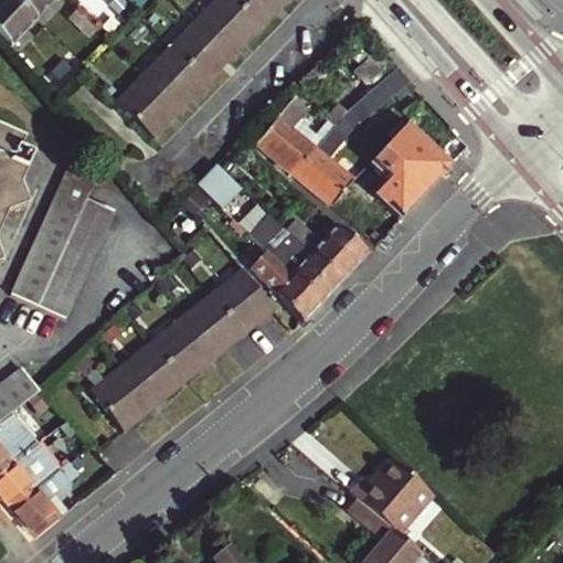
[(0,0),(0,30),(11,42),(38,16),(21,0),(0,0)]
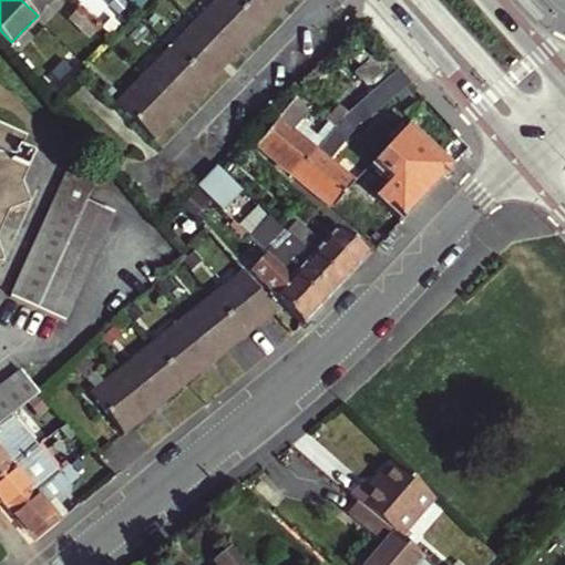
[(21,0),(38,16),(51,0),(21,0)]
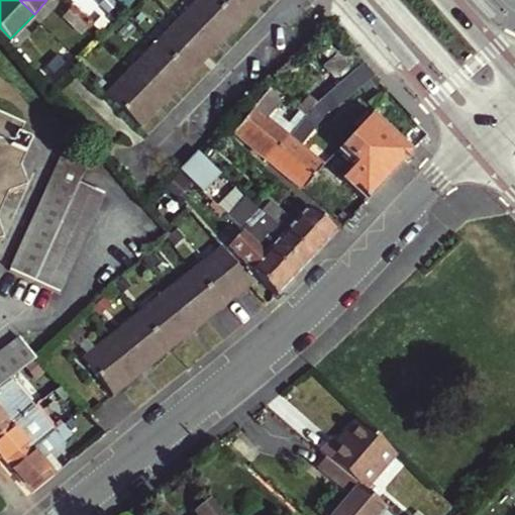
[(121,4),(116,0),(103,0),(101,2),(112,12),(121,4)]
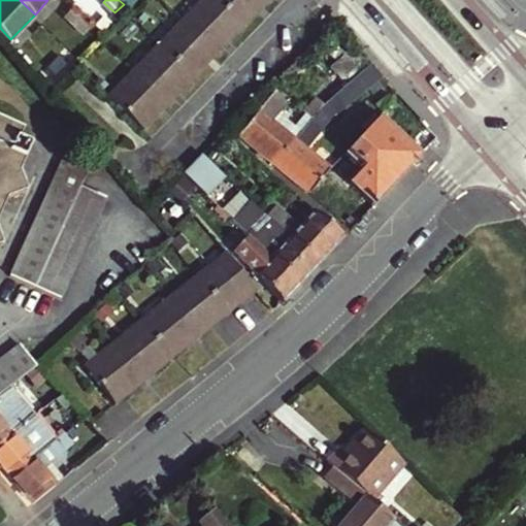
[(198,0),(107,93),(143,128),(266,0),(198,0)]
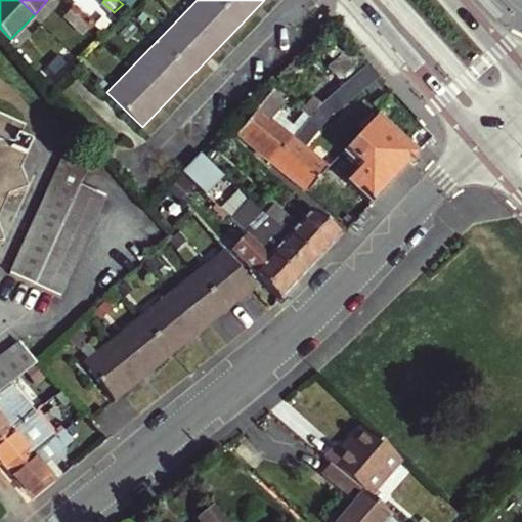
[(92,22),(74,4),(64,13),(83,32),(92,22)]
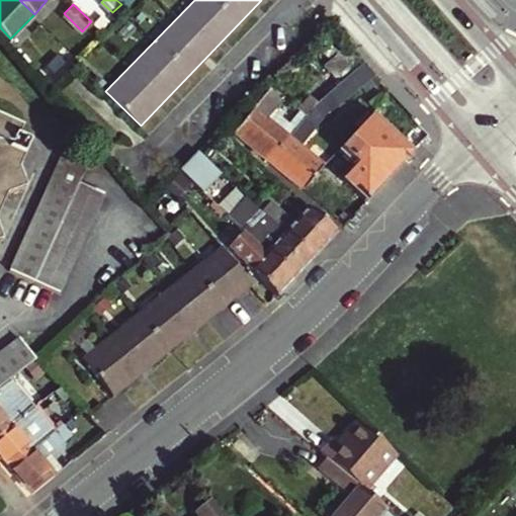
[(347,44),(323,66),(334,78),(358,56),(347,44)]
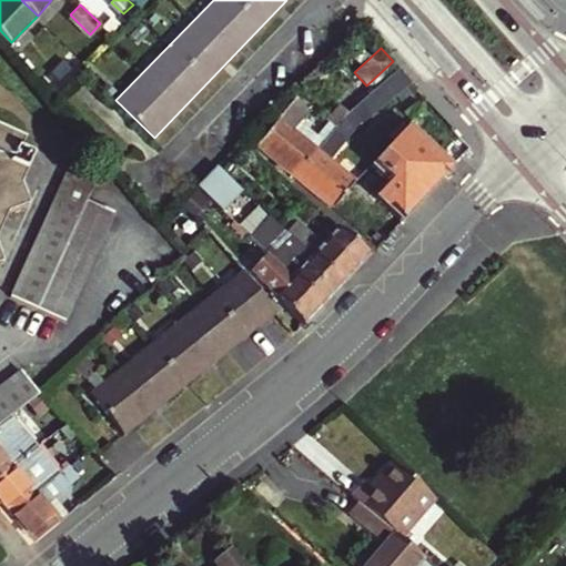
[(66,52),(49,69),(59,79),(76,61),(66,52)]
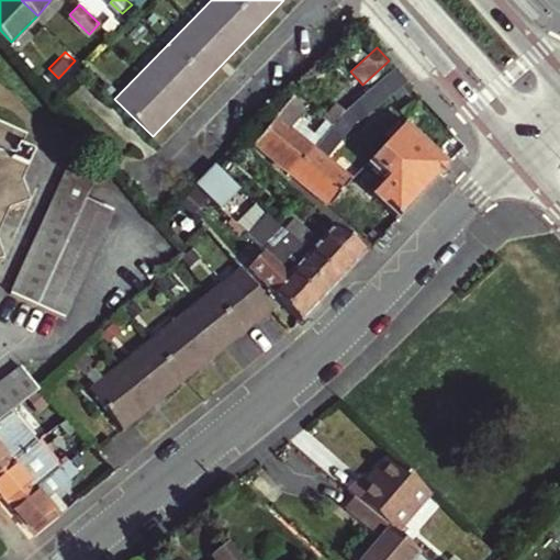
[(365,91),(377,103),(405,78),(394,66),(365,91)]
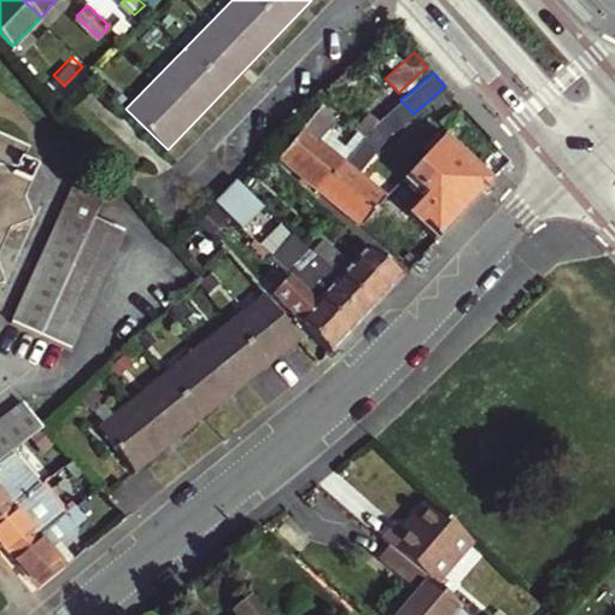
[(343,168),(324,189),(364,224),(388,197),(359,173),(396,130),(414,113),(400,100),(382,122),(357,151),(347,162),(343,168)]
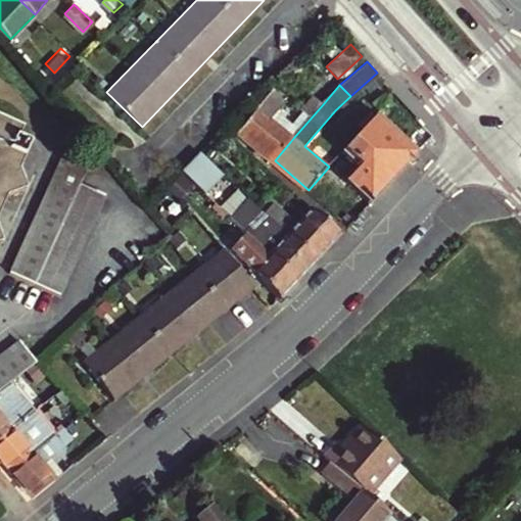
[(239,131),(275,160),(290,142),(294,137),(273,119),(288,100),(275,88),(239,131)]
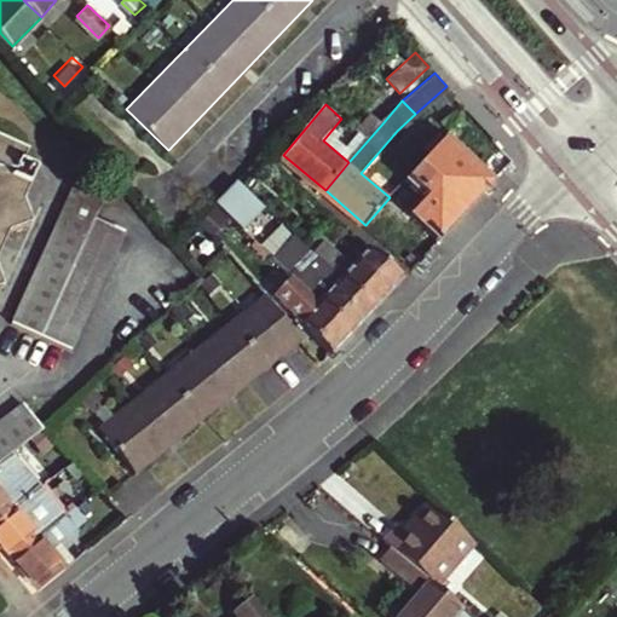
[(352,146),(358,151),(384,122),(378,116),(352,146)]
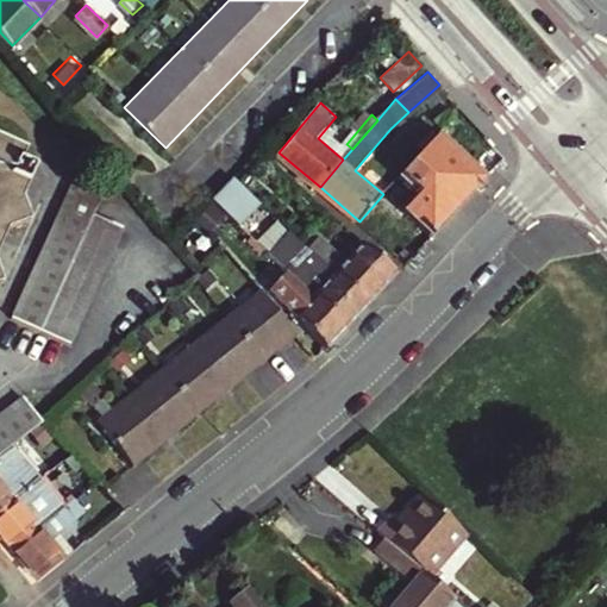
[(439,133),(435,138),(399,176),(419,194),(405,210),(432,236),(486,177),(439,133)]
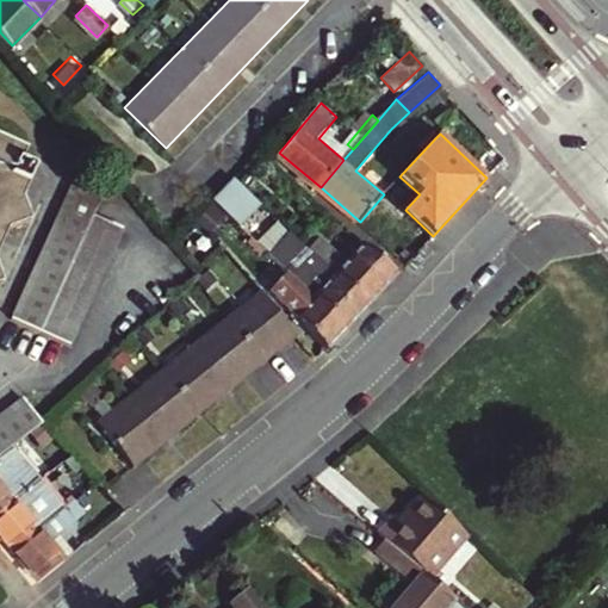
[(0,243),(10,224),(23,219),(18,206),(32,173),(17,166),(22,155),(0,146),(0,243)]
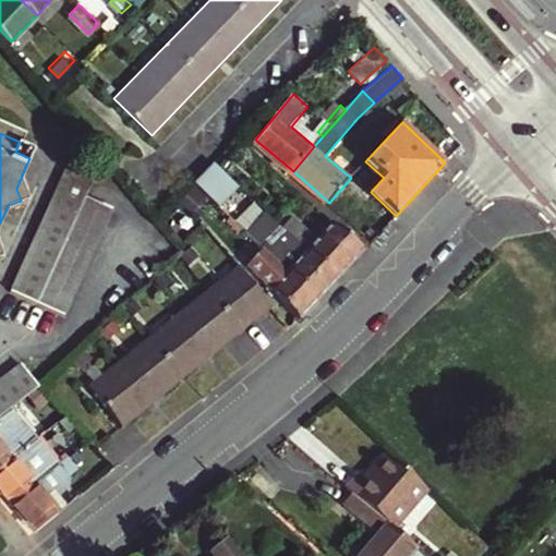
[(194,180),(220,204),(239,184),(214,160),(194,180)]
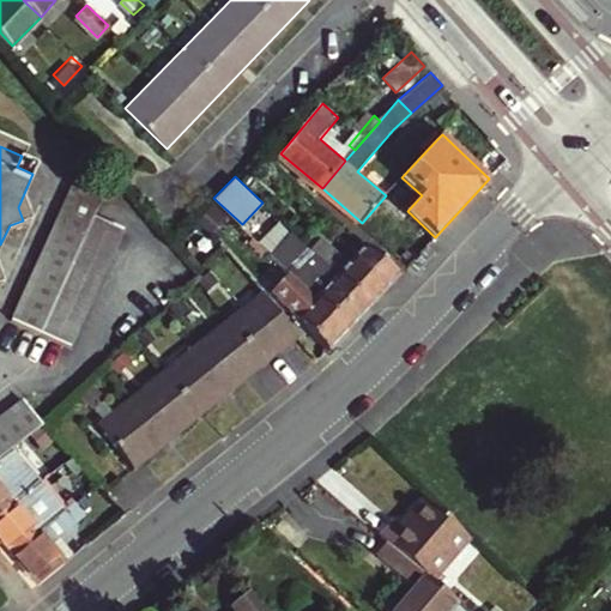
[(122,229),(95,216),(104,193),(74,180),(10,319),(68,346),(122,229)]
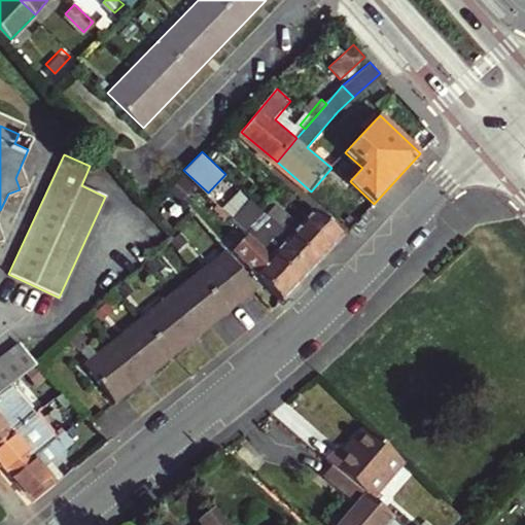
[(234,217),(250,232),(303,280),(320,261),(291,235),(277,220),(273,224),(265,217),(268,213),(251,198),(234,217)]
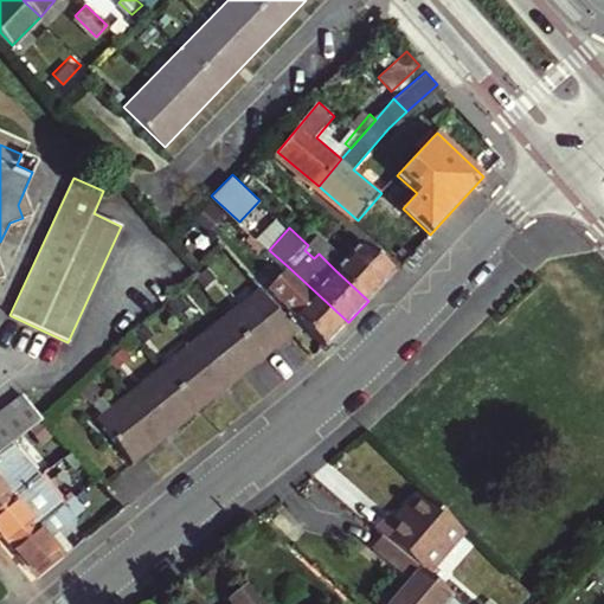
[(362,239),(335,270),(368,301),(396,271),(362,239)]
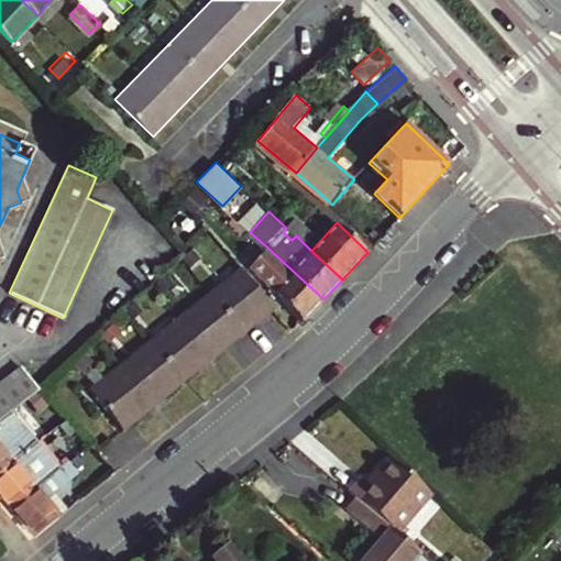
[(323,299),(267,248),(251,266),(273,287),(303,321),(308,316),(323,299)]
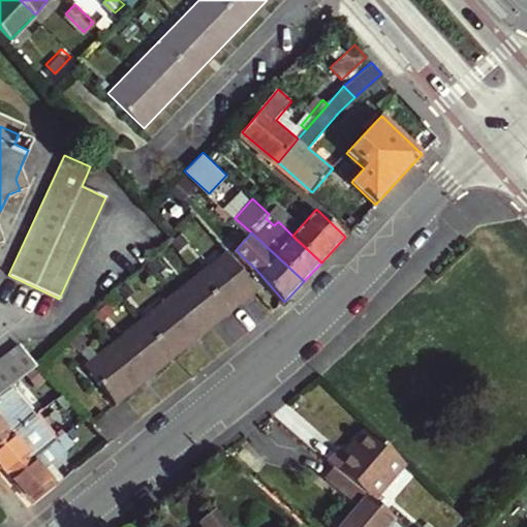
[(117,403),(258,289),(226,251),(86,365),(117,403)]
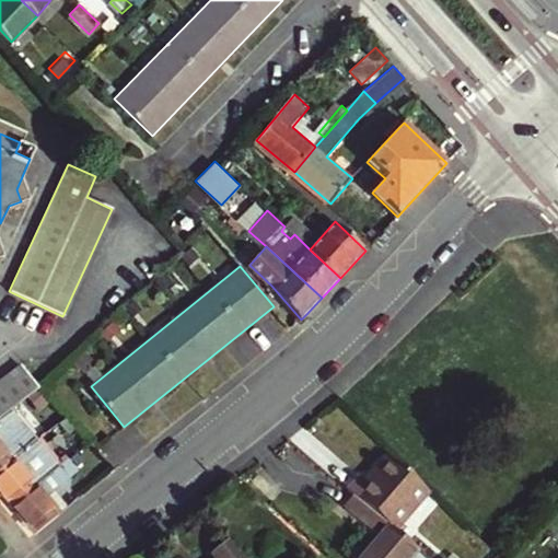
[(20,361),(0,376),(0,415),(12,406),(37,384),(38,383),(20,361)]
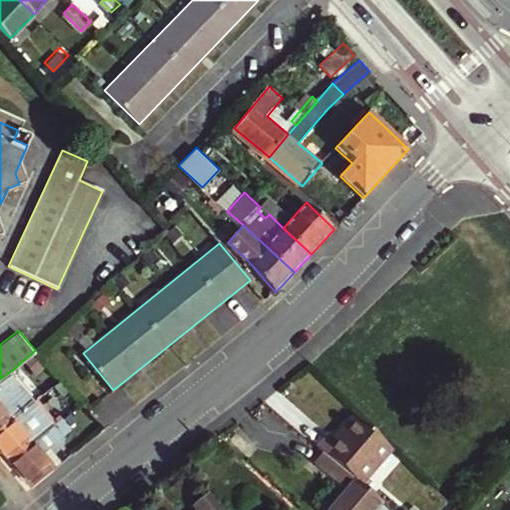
[(0,427),(34,399),(11,371),(0,379),(0,427)]
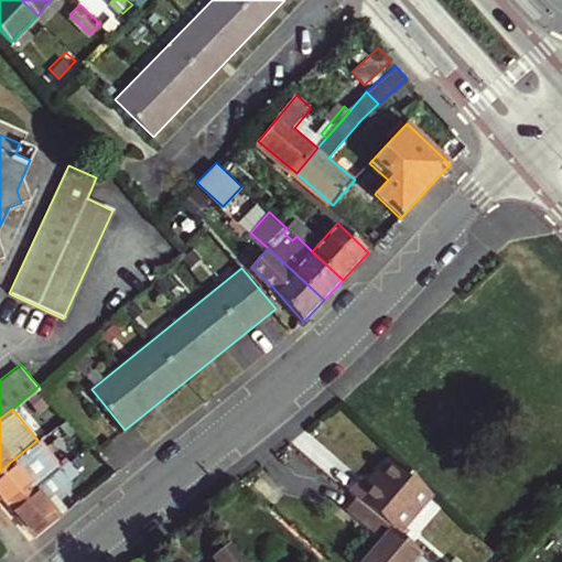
[(38,440),(0,471),(0,493),(11,506),(34,486),(38,488),(64,465),(41,438),(38,440)]
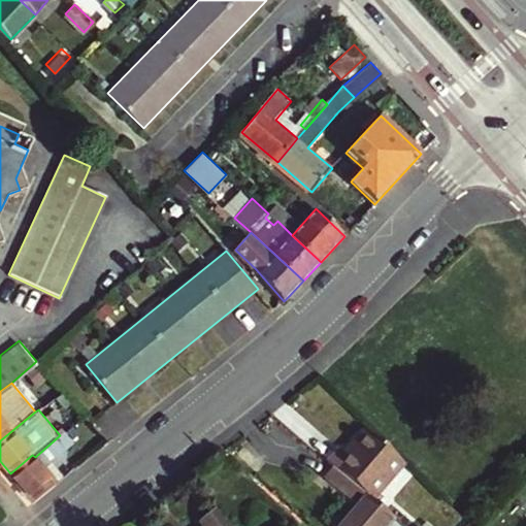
[(38,499),(58,484),(43,467),(75,440),(66,430),(60,435),(35,457),(32,455),(10,473),(35,502),(38,499)]
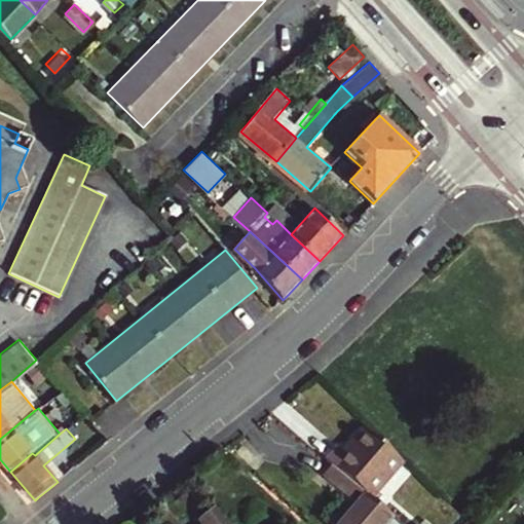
[(335,466),(378,504),(409,469),(371,435),(351,457),(345,451),(333,464),(335,466)]
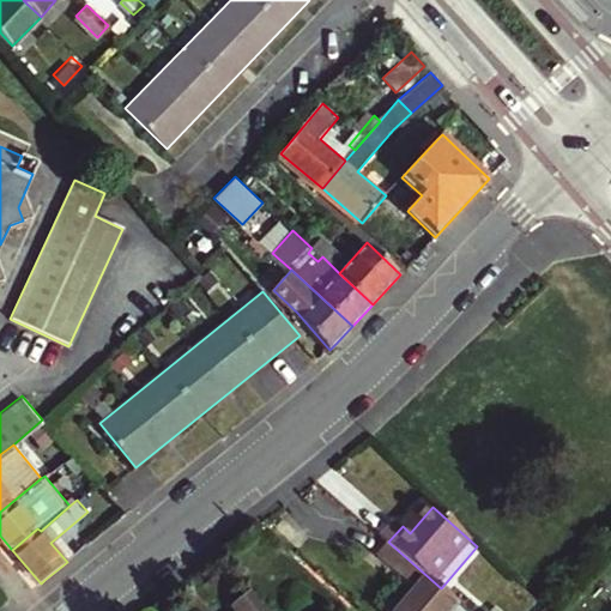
[(446,610),(457,600),(441,588),(391,544),(380,557),(416,588),(394,610),(446,610)]
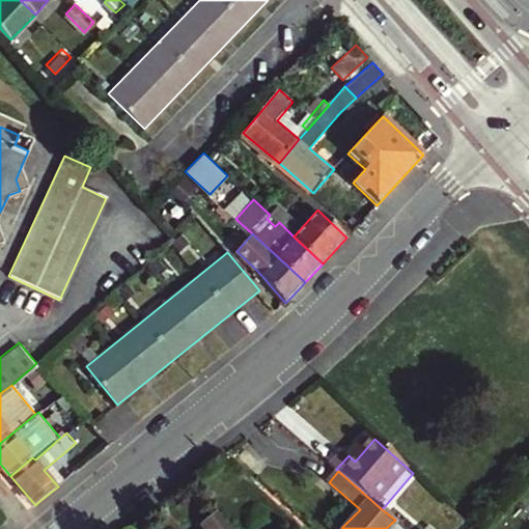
[(228,528),(218,516),(204,527),(205,528),(228,528)]
